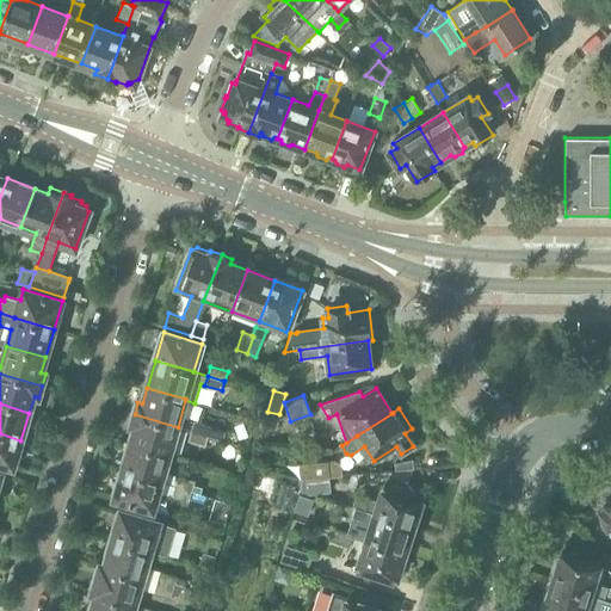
[(265,414),(261,425),(277,429),(281,418),(279,418),(265,413),(265,414)]
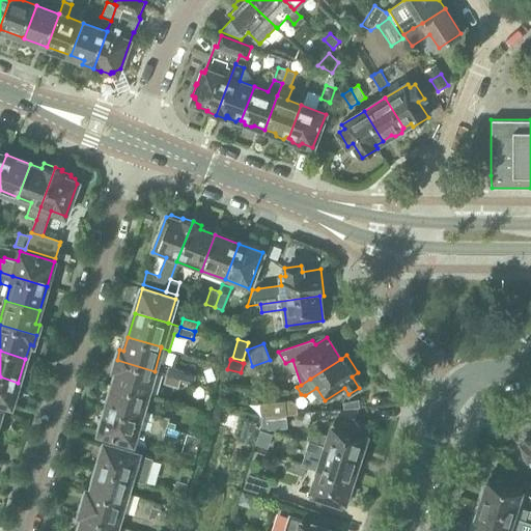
[(117,371),(113,386),(147,395),(155,371),(117,360),(114,370),(117,371)]
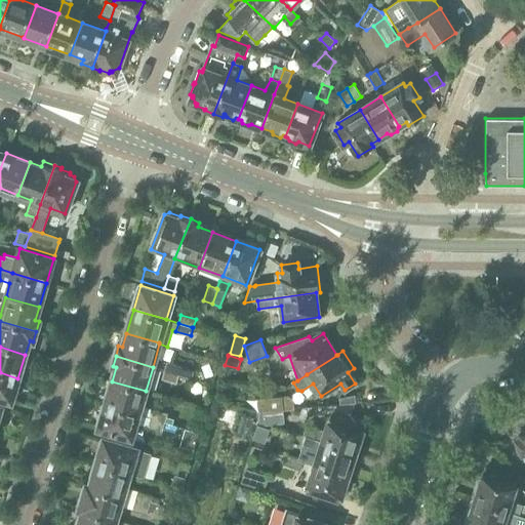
[(206,358),(201,373),(215,377),(220,362),(206,358)]
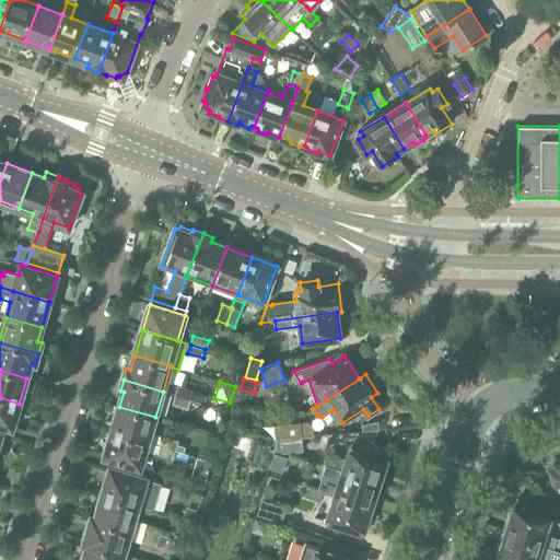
[(175,395),(191,399),(194,391),(177,386),(175,395)]
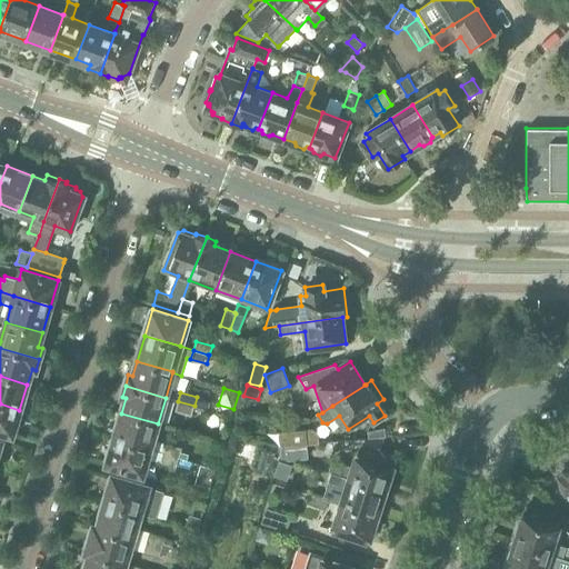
[(195,406),(178,401),(175,411),(191,416),(195,406)]
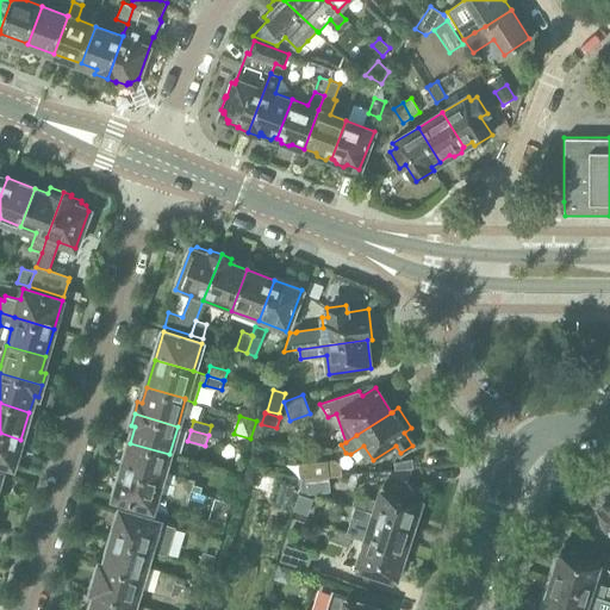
[(0,462),(13,466),(20,440),(0,433),(0,462)]
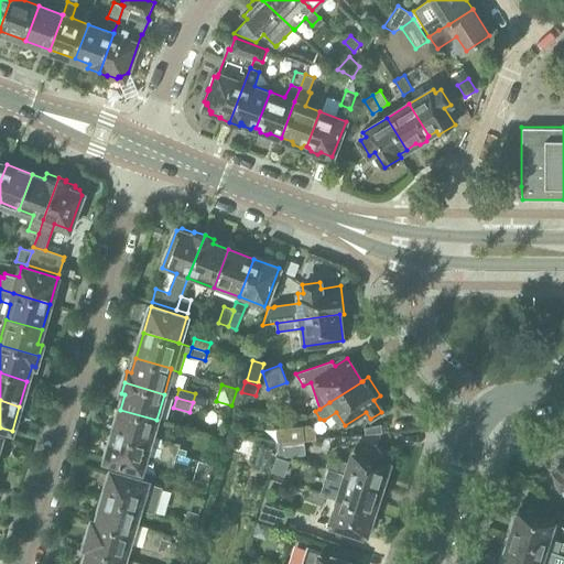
[(120,410),(112,434),(149,445),(151,435),(154,436),(159,421),(156,420),(120,410)]
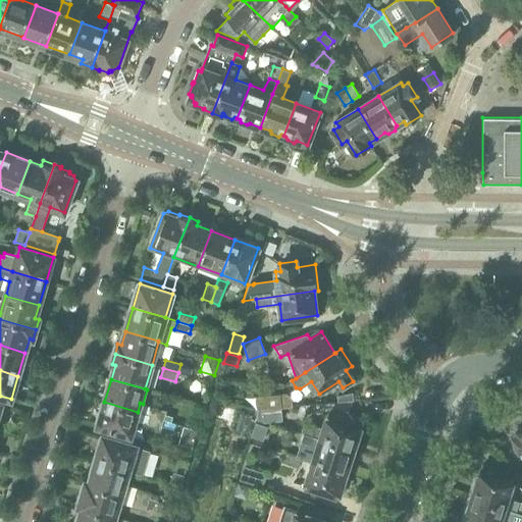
[(354,401),(353,393),(337,396),(337,403),(354,401)]
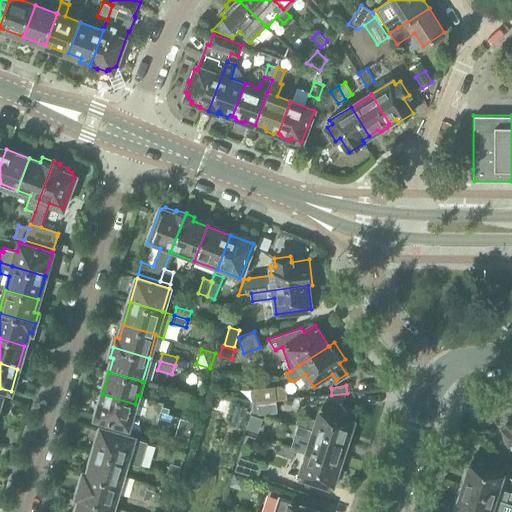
[(281,386),(275,386),(251,388),(252,402),(276,399),(276,400),(287,399),(287,391),(281,386)]
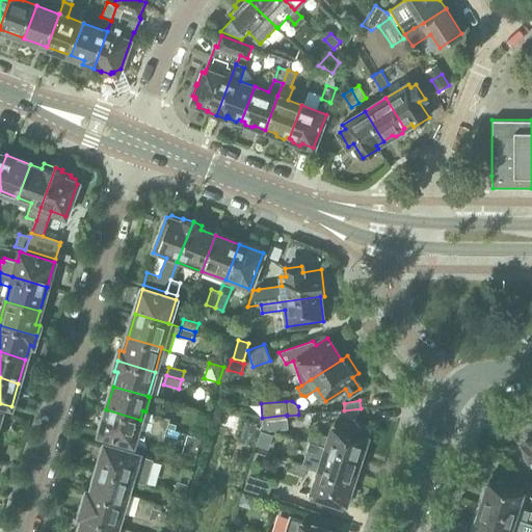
[(106,409),(99,434),(133,445),(137,429),(140,420),(106,409)]
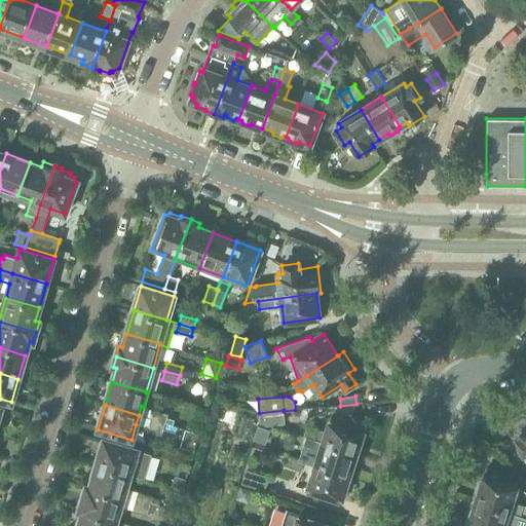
[(152,410),(150,418),(165,422),(165,423),(173,425),(174,420),(166,418),(166,416),(167,414),(152,410)]
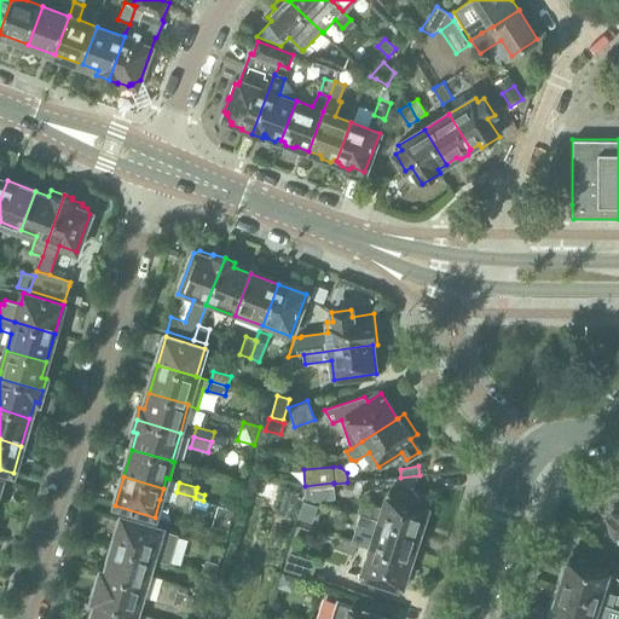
[(335,499),(334,484),(334,482),(305,486),(306,502),(335,499)]
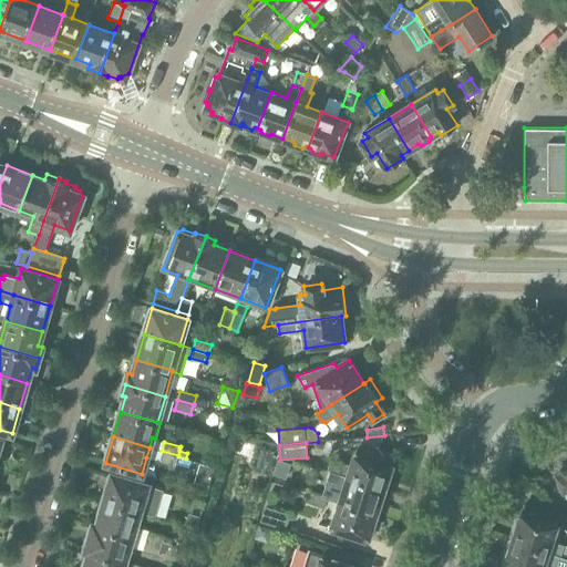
[(327,470),(384,488),(391,465),(388,465),(392,452),(379,449),(377,455),(357,450),(351,465),(346,464),(344,461),(340,460),(338,461),(331,459),(330,460),(327,459),(323,468),(327,470)]
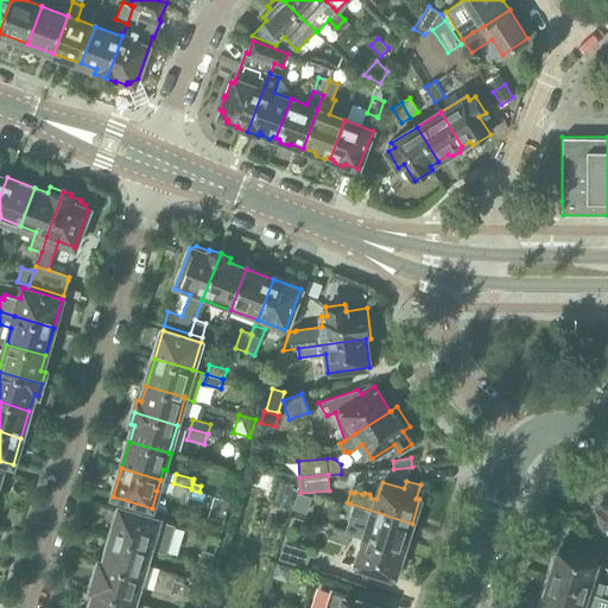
[(173,483),(171,494),(188,499),(191,489),(191,488),(173,483)]
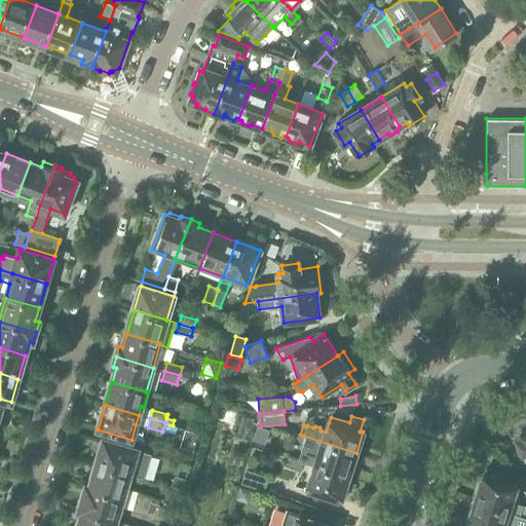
[(525,429),(521,431),(523,437),(516,440),(523,459),(525,458),(525,429)]
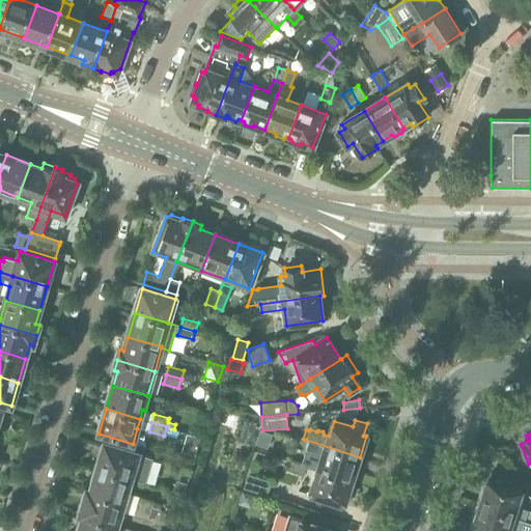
[(306,468),(317,471),(352,481),(360,457),(306,440),(306,441),(309,442),(301,465),(301,466),(306,467),(306,468)]
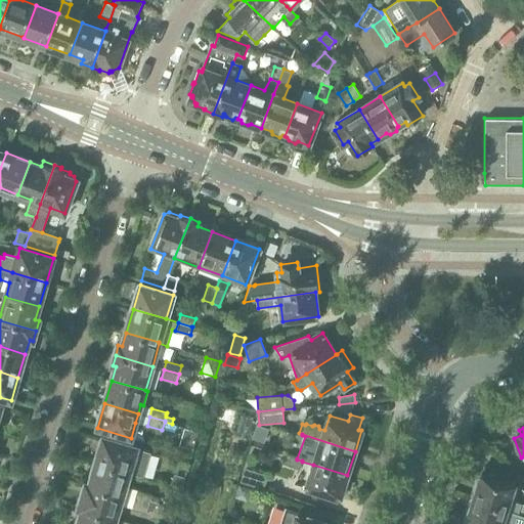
[(103,438),(96,462),(129,471),(144,476),(151,452),(136,447),(103,438)]
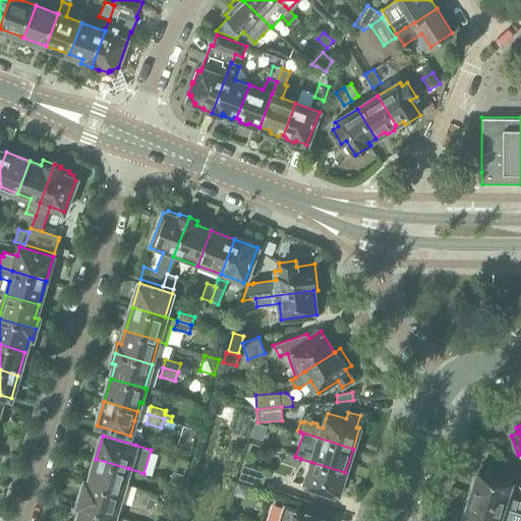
[(300,458),(295,457),(295,456),(286,453),(283,462),(298,467),(300,459),(300,458)]
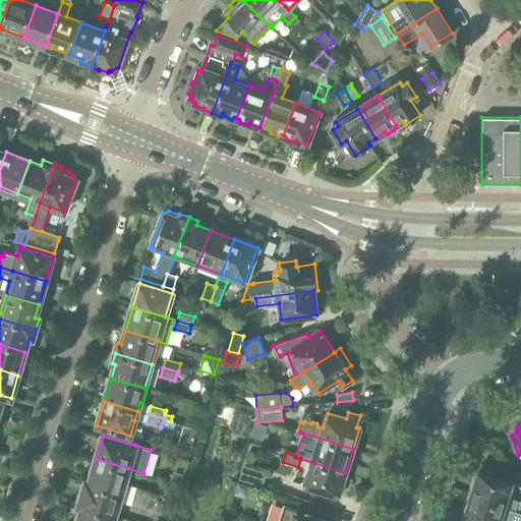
[(89,482),(89,483),(148,501),(149,500),(151,491),(124,484),(128,468),(96,459),(89,482)]
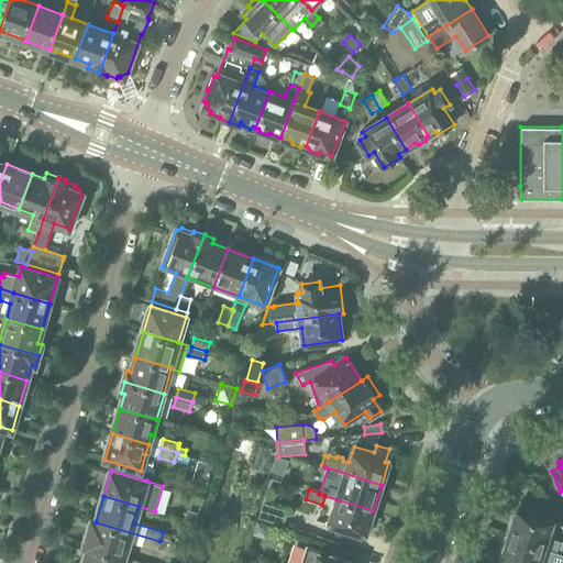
[(364,537),(373,510),(337,499),(328,526),(364,537)]
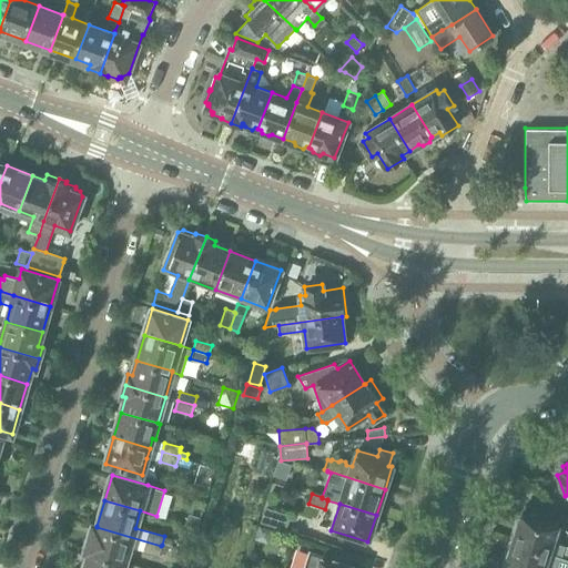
[(286,530),(286,529),(291,515),(265,507),(260,523),(286,530)]
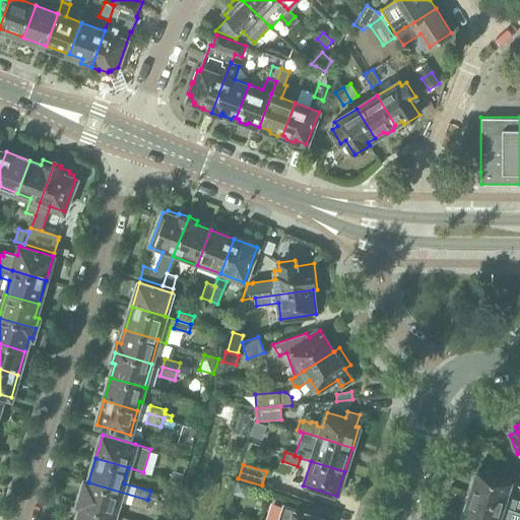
[(472,485),(469,496),(519,511),(519,501),(508,498),(513,480),(512,479),(512,478),(496,473),(497,468),(482,464),(479,471),(477,471),(477,473),(474,472),(470,484),(472,485)]
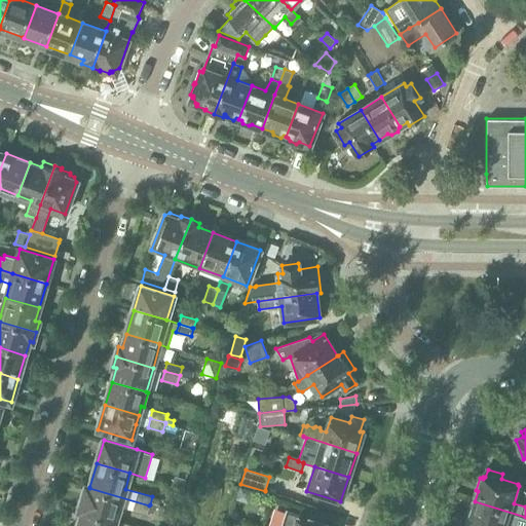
[(173,486),(182,489),(185,481),(175,478),(173,486)]
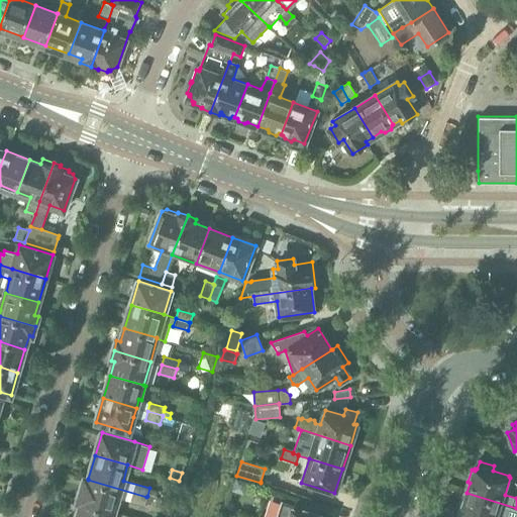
[(85,478),(77,502),(81,503),(81,502),(114,512),(118,497),(144,505),(145,503),(146,498),(146,497),(88,480),(88,479),(85,478)]
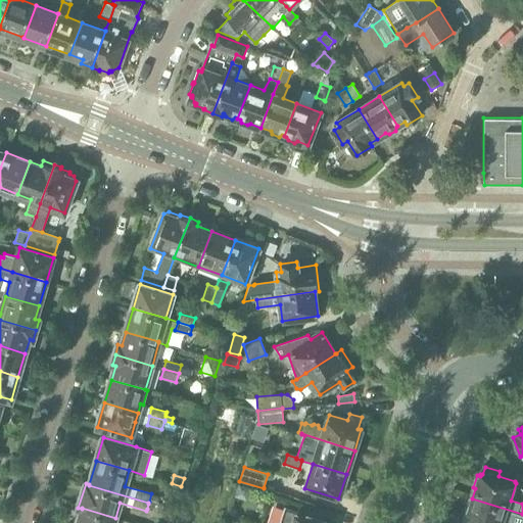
[(235,496),(247,501),(251,488),(248,487),(239,484),(235,496)]
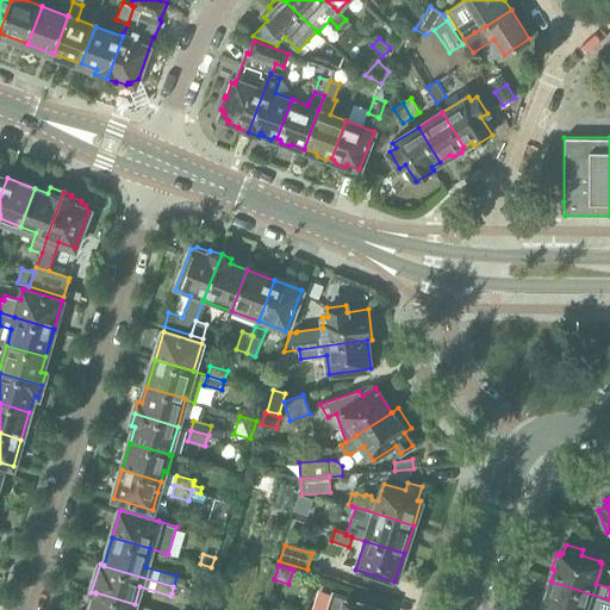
[(545,591),(540,607),(542,608),(542,609),(609,609),(609,599),(551,582),(547,592),(545,591)]
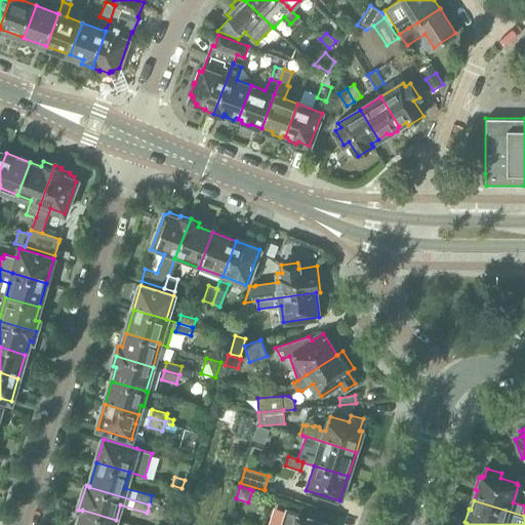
[(149,506),(148,511),(153,513),(154,513),(156,506),(155,506),(150,503),(149,505),(149,506)]
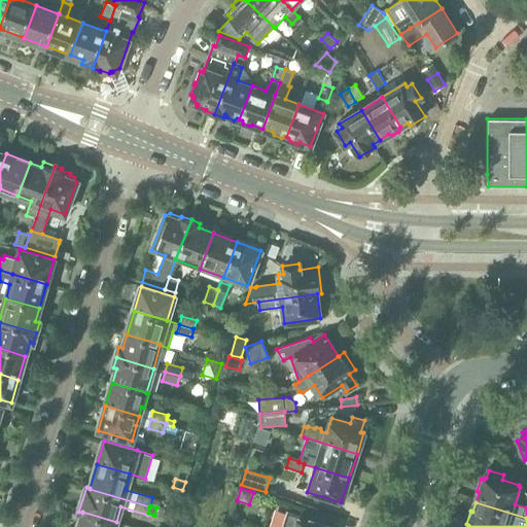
[(334,526),(335,526),(334,526),(335,523),(301,512),(300,515),(286,511),(281,526),(334,526)]
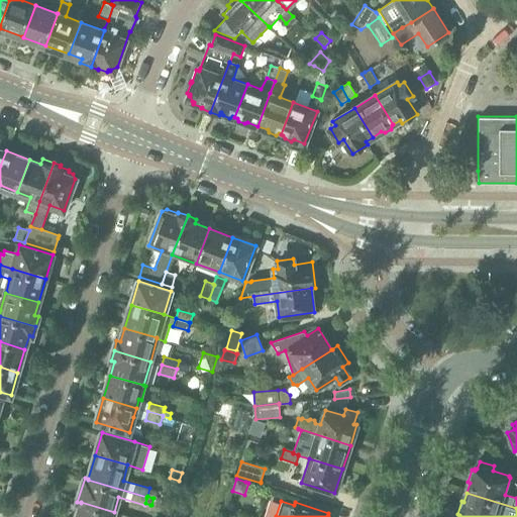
[(81,503),(76,516),(131,516),(114,512),(81,502),(81,503)]
